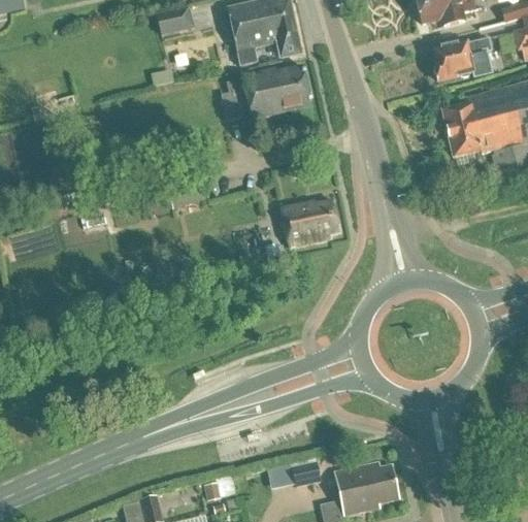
[(0,0),(0,12),(26,7),(24,0),(0,0)]
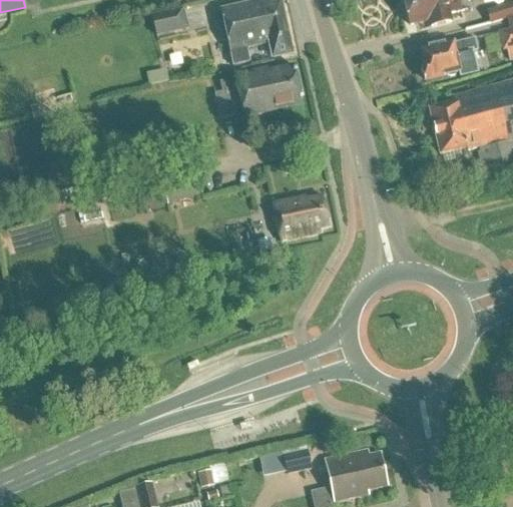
[(273,54),(291,50),(280,0),(275,0),(269,1),(269,0),(248,0),(220,6),(232,62),(248,59),(245,45),(270,40),(273,54)]
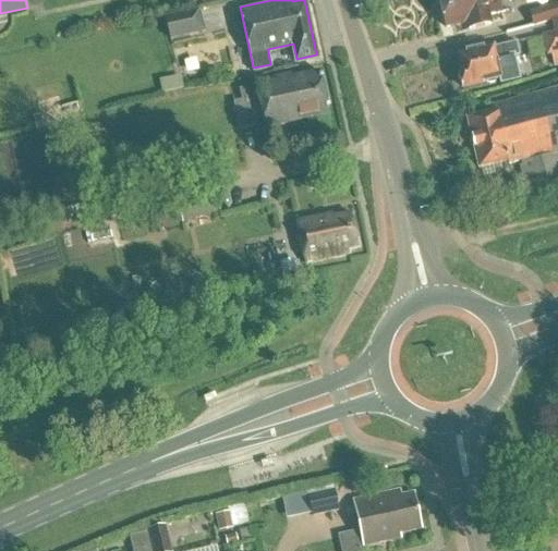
[(440,0),(446,24),(466,19),(469,25),(489,21),(488,12),(501,9),(499,0),(440,0)]
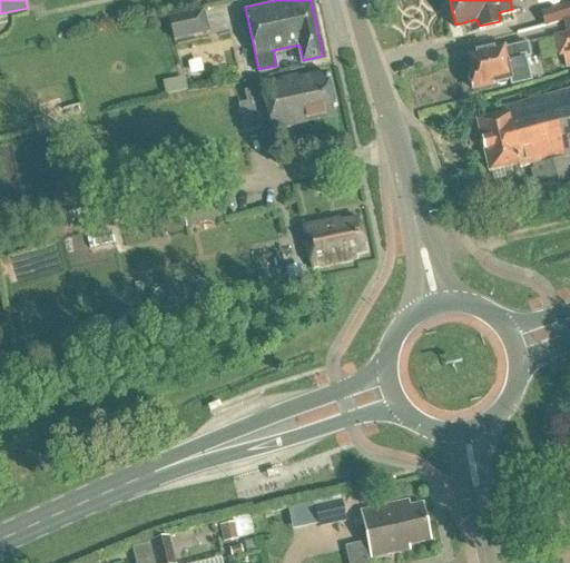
[(543,22),(569,15),(569,0),(561,0),(539,7),(543,22)]
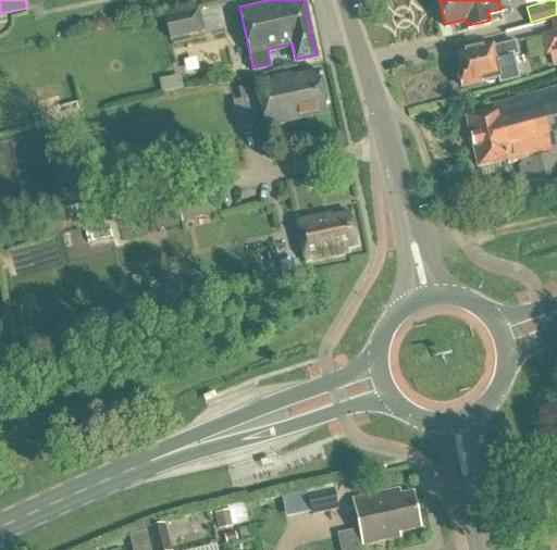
[(200,5),(163,13),(170,37),(206,29),(200,5)]
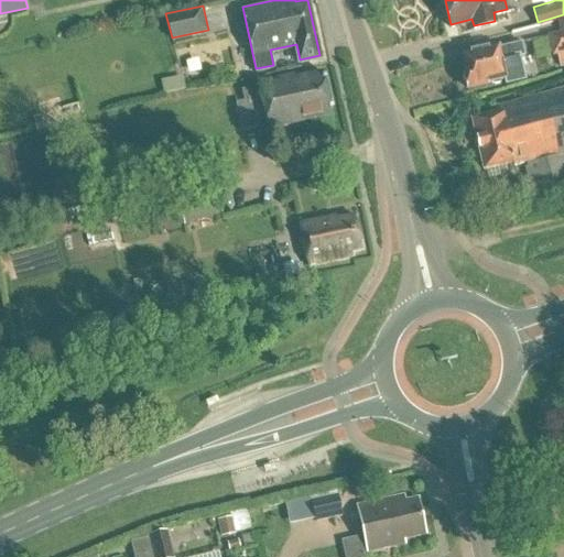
[(560,29),(548,32),(552,53),(557,52),(560,64),(563,63),(563,15),(557,18),(560,29)]
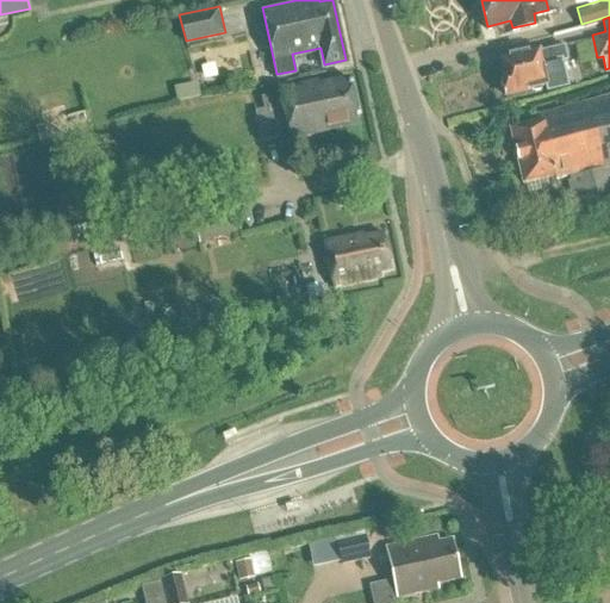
[(500,72),(502,76),(499,79),(502,86),(504,87),(505,92),(528,87),(531,86),(535,88),(540,86),(542,84),(546,82),(547,87),(568,82),(562,57),(567,56),(564,42),(539,48),(499,57),(502,72),(500,72)]
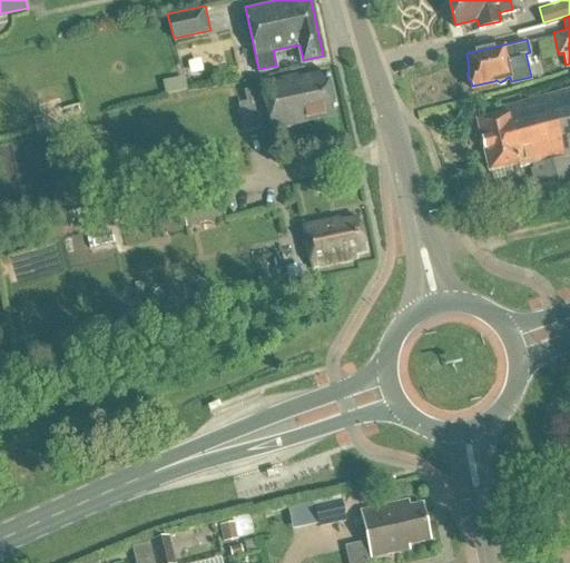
[(238,100),(241,111),(244,128),(259,125),(259,122),(269,120),(272,127),(335,112),(325,69),(297,76),(295,72),(279,76),(281,79),(245,87),(247,99),(238,100)]
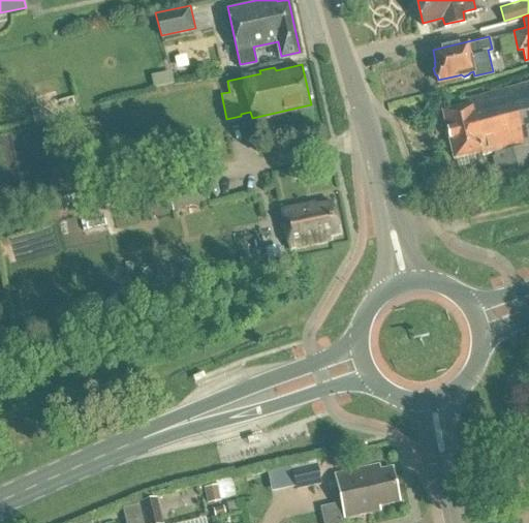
[(481,149),(481,152),(495,149),(502,175),(528,167),(528,166),(528,148),(528,144),(528,143),(528,80),(468,97),(470,101),(442,109),(454,156),(481,149)]
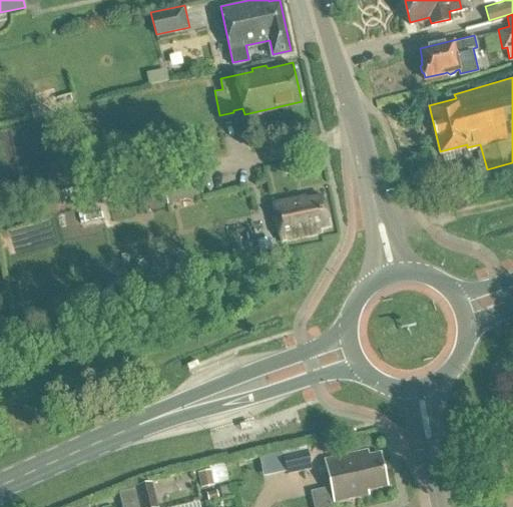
[(63,85),(45,88),(47,100),(65,97),(63,85)]
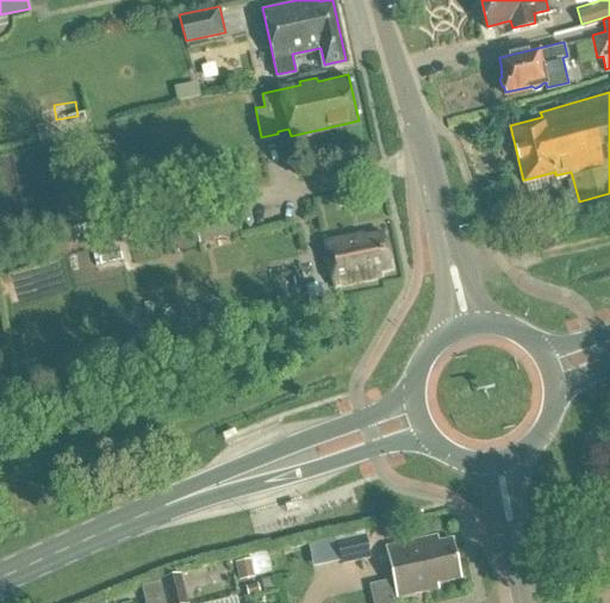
[(228,199),(190,210),(199,240),(236,229),(228,199)]
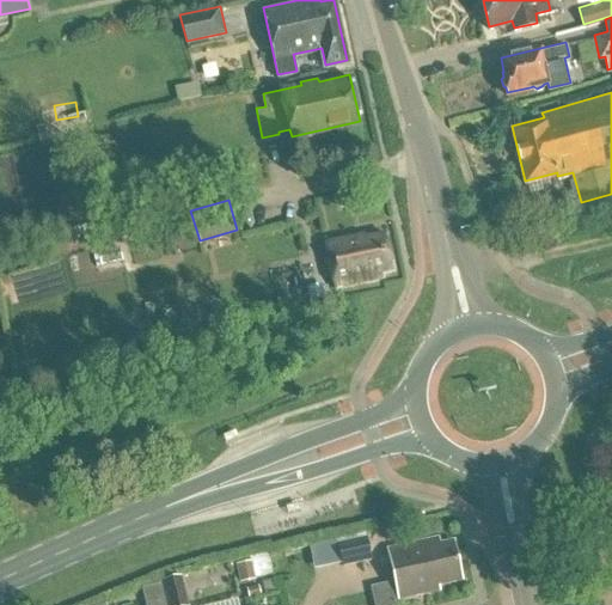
[(175,230),(193,225),(187,201),(169,206),(175,230)]
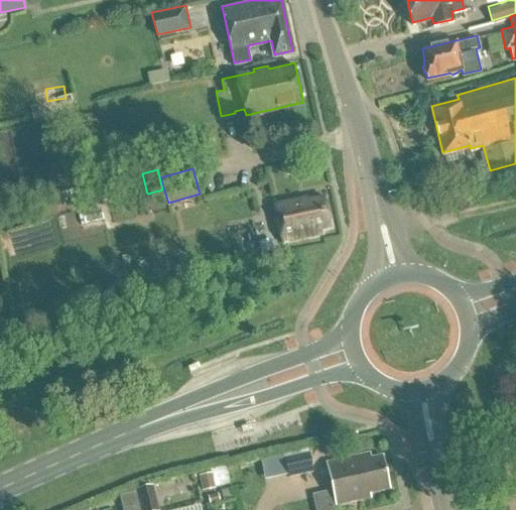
[(95,184),(78,189),(81,202),(98,197),(97,196),(95,184)]
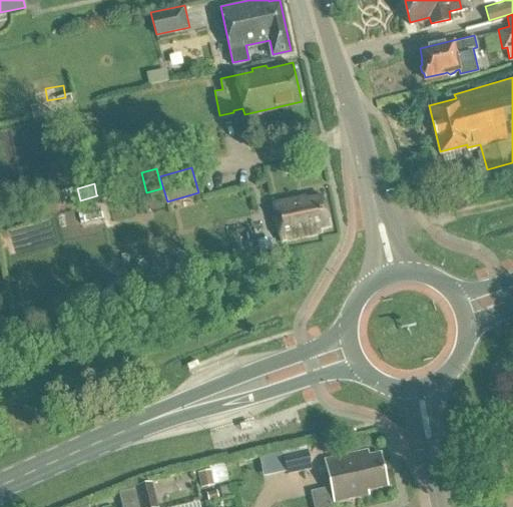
[(272,201),(280,238),(321,229),(320,225),(329,222),(323,193),(306,197),(305,194),(272,201)]
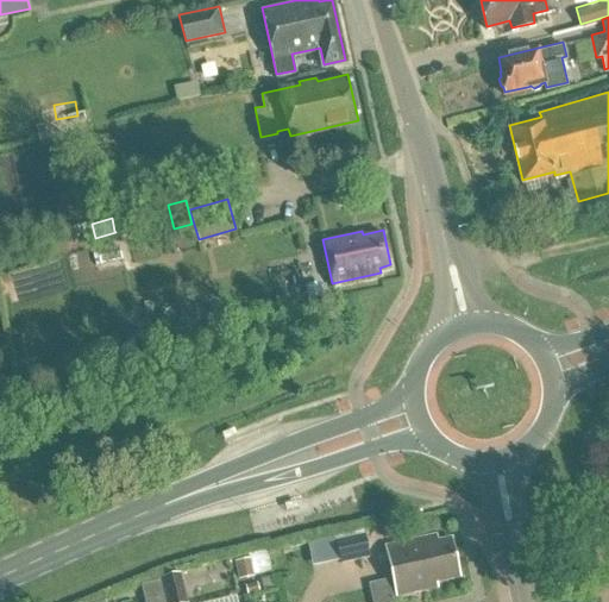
[(325,298),(322,290),(320,278),(305,281),(308,294),(309,301),(325,298)]
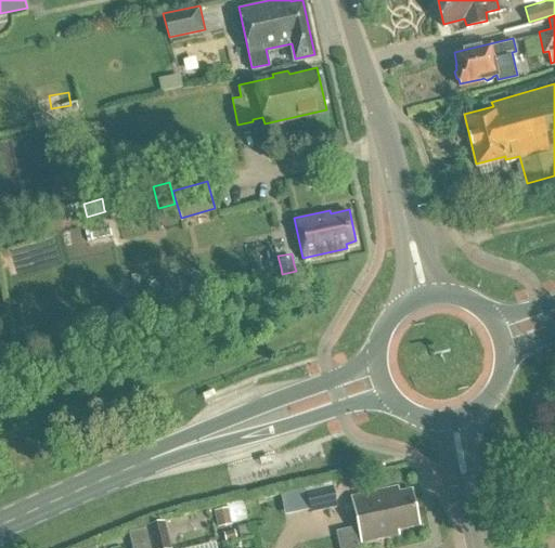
[(306,485),(311,509),(337,504),(332,479),(306,485)]
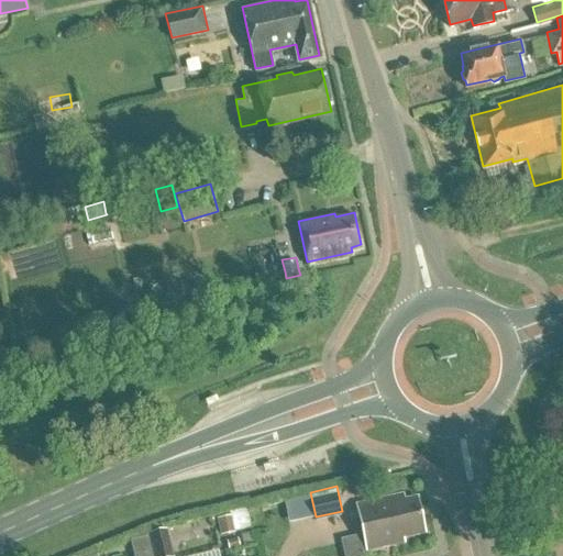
[(404,535),(424,530),(417,495),(405,497),(404,490),(355,501),(365,547),(405,538),(404,535)]
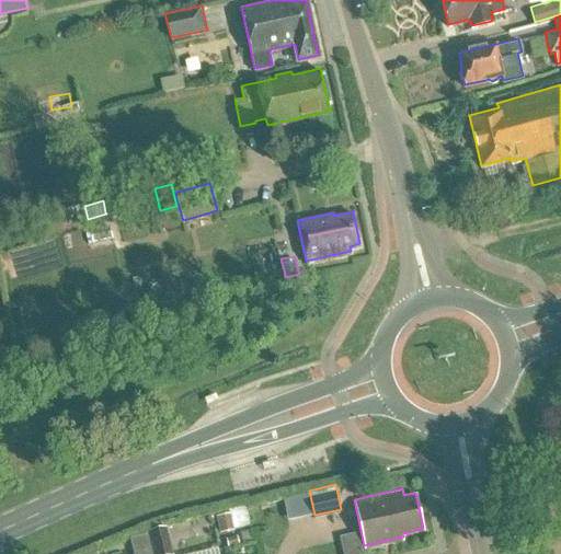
[(233,526),(230,510),(216,512),(220,530),(235,528),(233,526)]
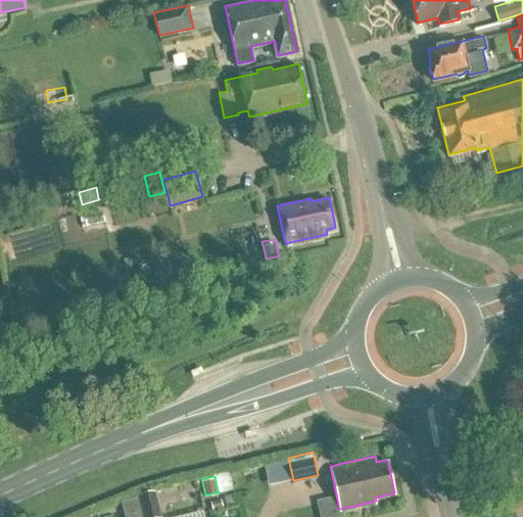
[(146,516),(153,516),(160,515),(154,488),(140,492),(146,516)]
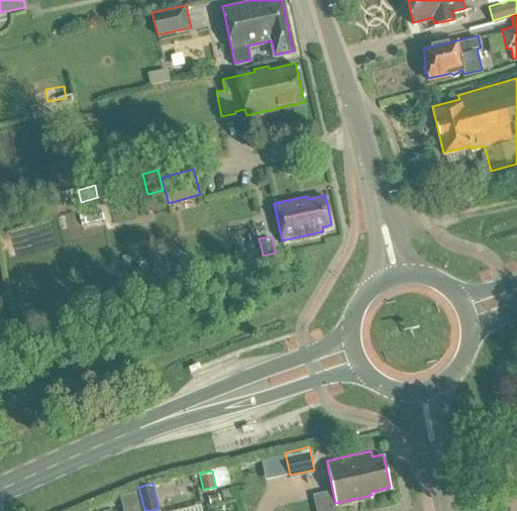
[(219,492),(208,494),(210,502),(220,500),(219,492)]
